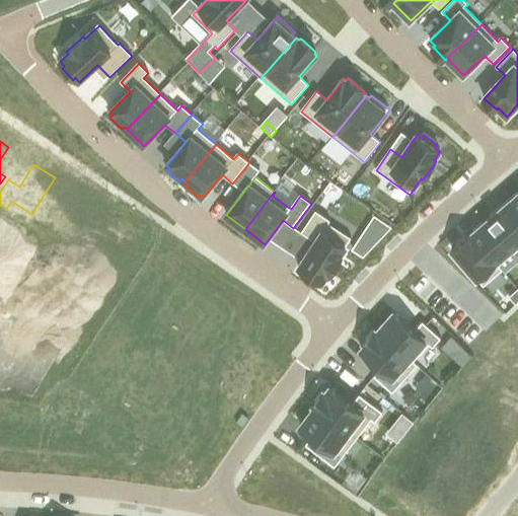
[(517,194),(504,206),(517,222),(517,194)]
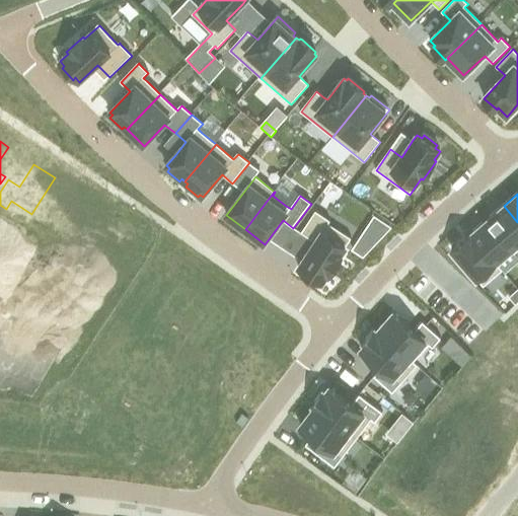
[(517,222),(504,206),(488,220),(512,249),(516,253),(517,252),(517,222)]
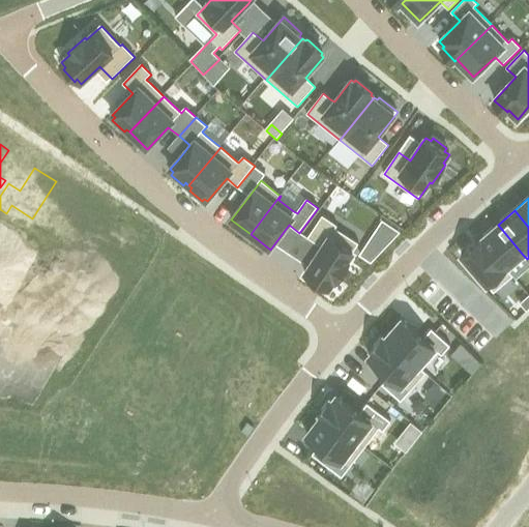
[(78,230),(62,252),(75,260),(80,252),(100,265),(124,228),(104,213),(88,236),(78,230)]
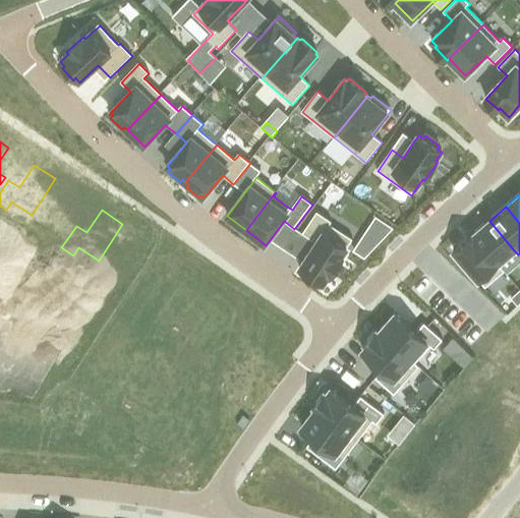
[(316,243),(299,269),(324,285),(329,276),(331,278),(344,259),(342,256),(353,240),(349,237),(331,225),(332,222),(322,216),(318,213),(303,234),(316,243)]
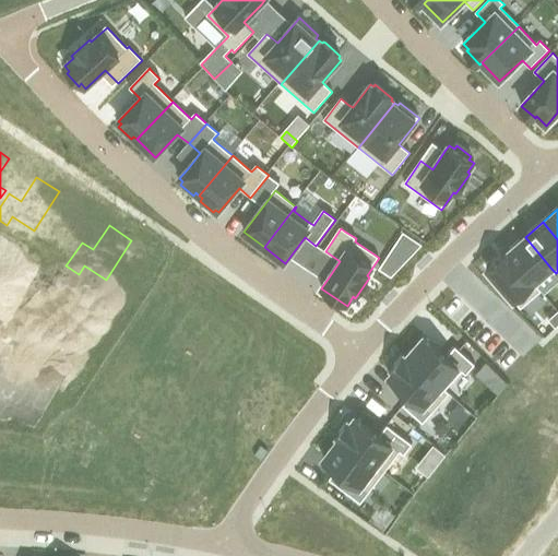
[(525,237),(507,252),(534,284),(551,269),(525,237)]
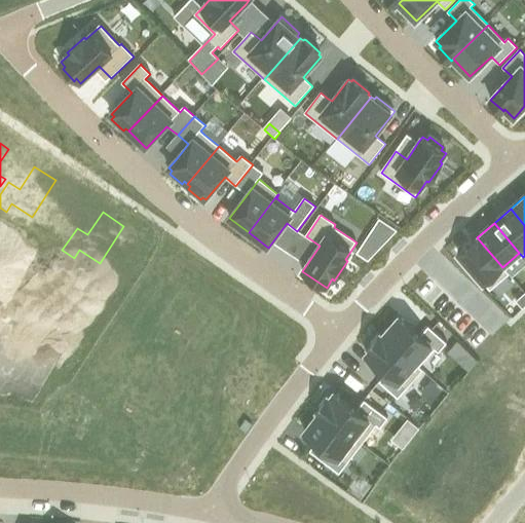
[(477,237),(458,254),(490,291),(509,275),(502,267),(477,237)]
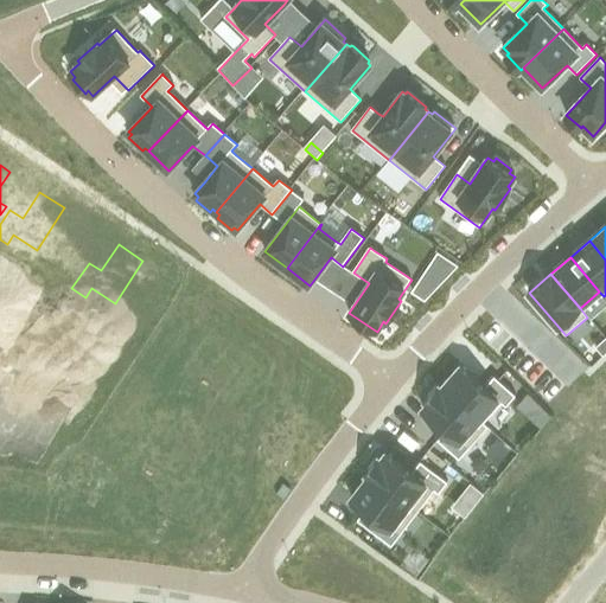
[(423,278),(413,294),(427,302),(439,289),(423,278)]
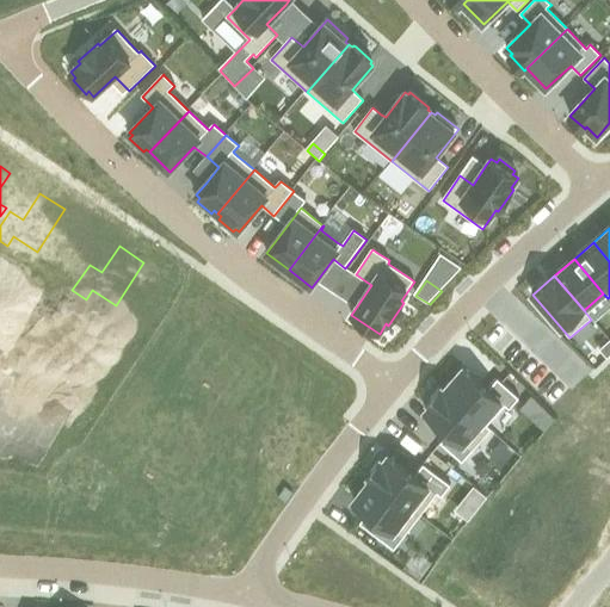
[(609,341),(599,350),(608,358),(609,357),(609,341)]
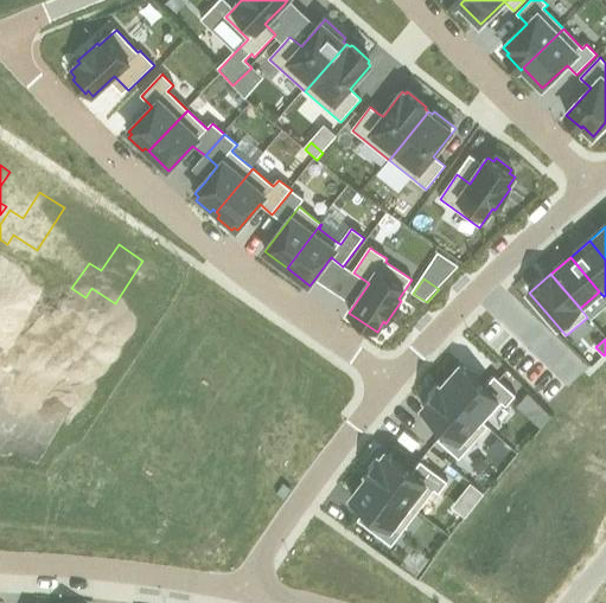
[(460,366),(442,387),(488,429),(489,428),(484,424),(503,404),(506,408),(516,397),(495,378),(485,389),(460,366)]
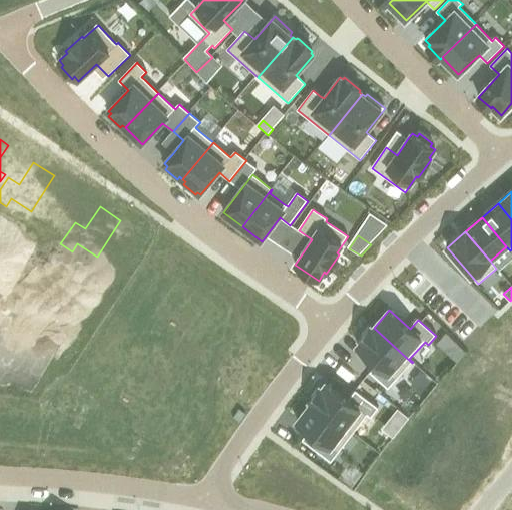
[(362,341),(358,346),(379,364),(371,373),(389,389),(412,363),(374,328),(372,327),(360,339),(362,341)]
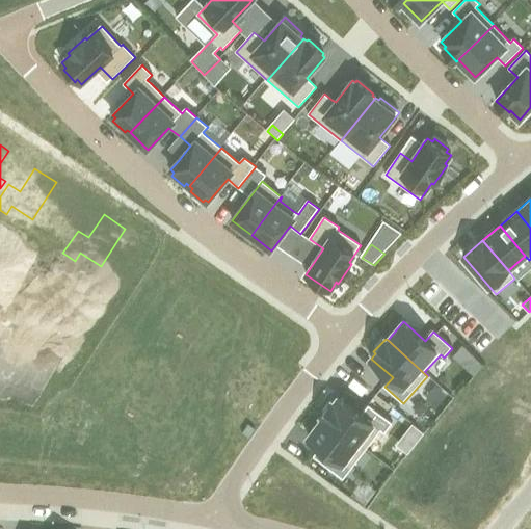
[(88,340),(84,347),(96,353),(100,346),(88,340)]
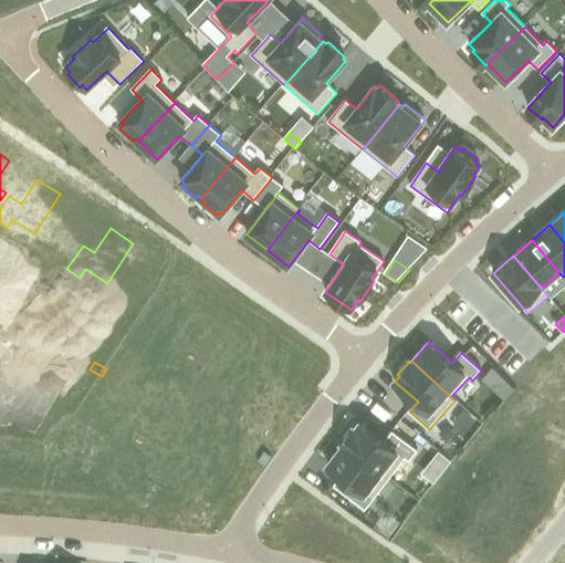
[(106,368),(102,376),(113,383),(117,375),(106,368)]
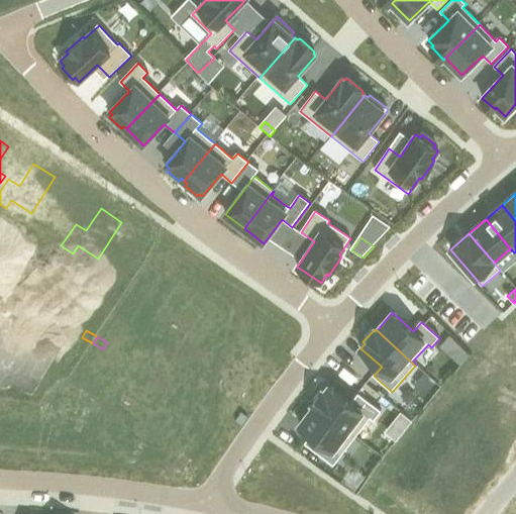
[(124,352),(121,360),(131,366),(135,358),(124,352)]
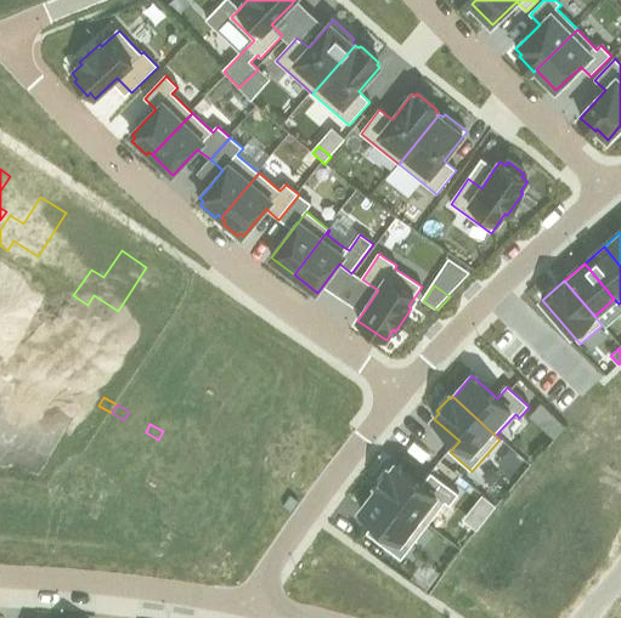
[(163,431),(158,440),(170,446),(175,438),(163,431)]
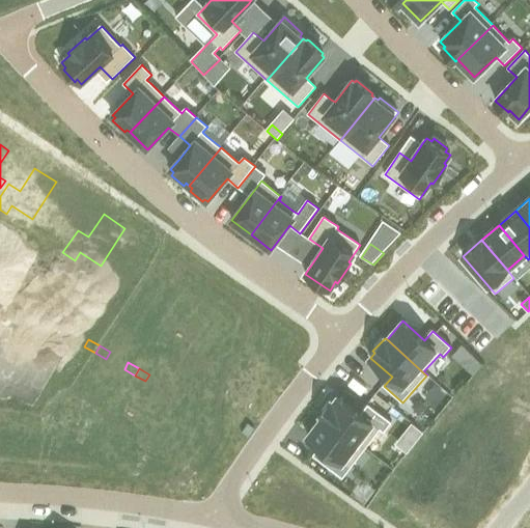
[(167,385),(163,391),(173,398),(177,391),(167,385)]
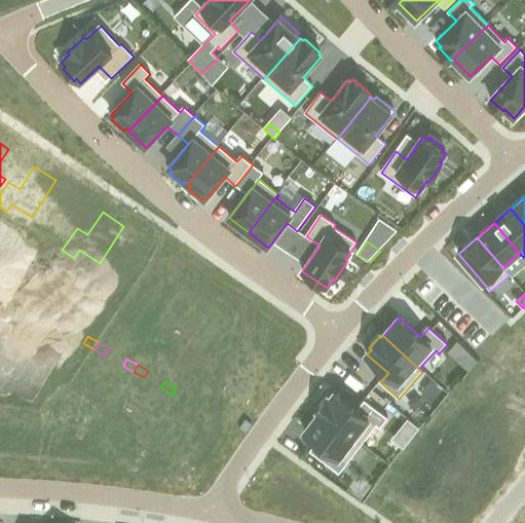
[(176,387),(172,395),(182,401),(186,394),(176,387)]
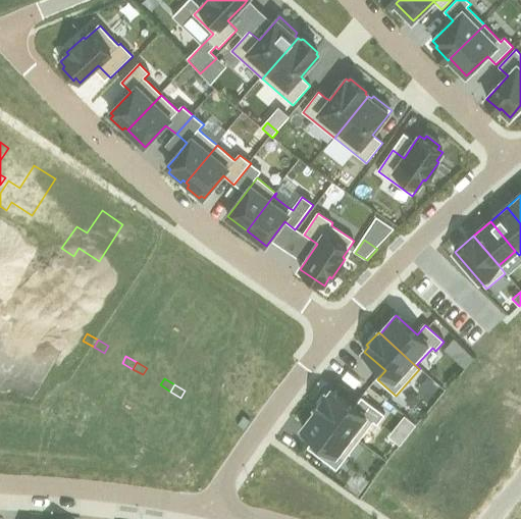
[(326,394),(315,408),(317,409),(317,410),(359,442),(374,422),(378,425),(385,416),(362,398),(355,408),(332,391),(327,396),(326,394)]
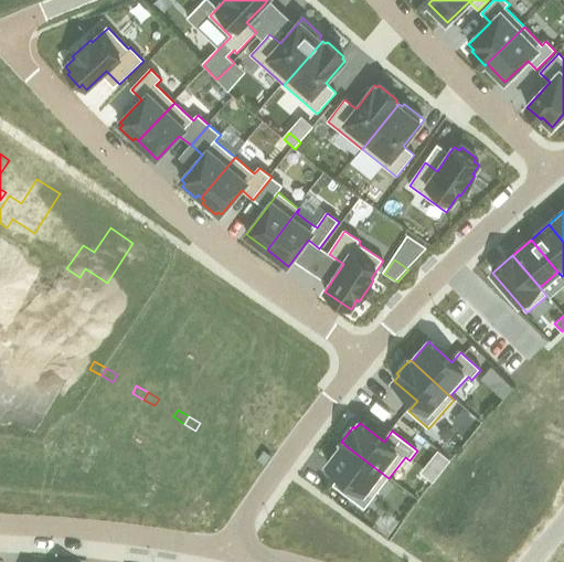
[(220,434),(215,442),(226,448),(231,441),(220,434)]
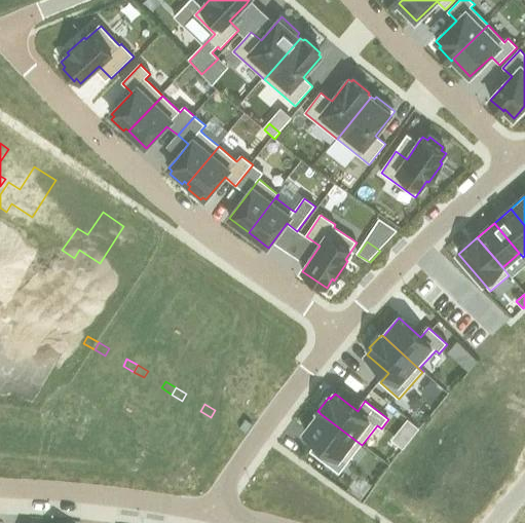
[(215,410),(211,417),(221,423),(225,416),(215,410)]
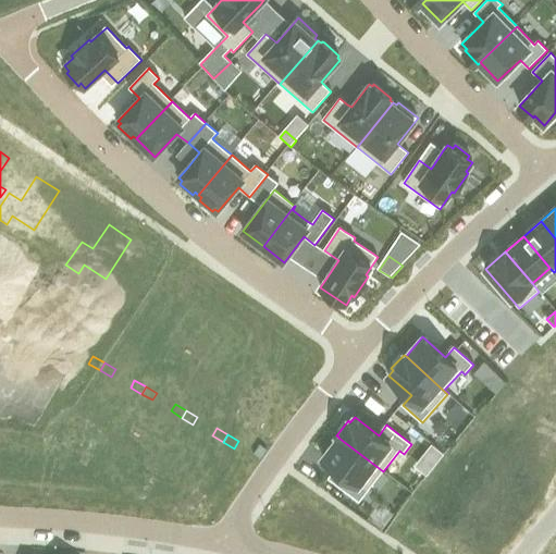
[(338,438),(322,458),(336,468),(347,477),(338,487),(360,503),(383,471),(338,438)]
